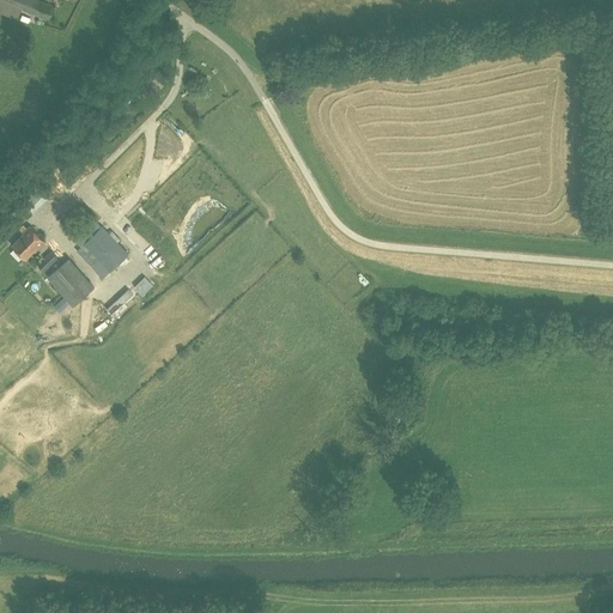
[(0,0),(0,11),(18,18),(22,10),(49,22),(55,6),(38,0),(0,0)]
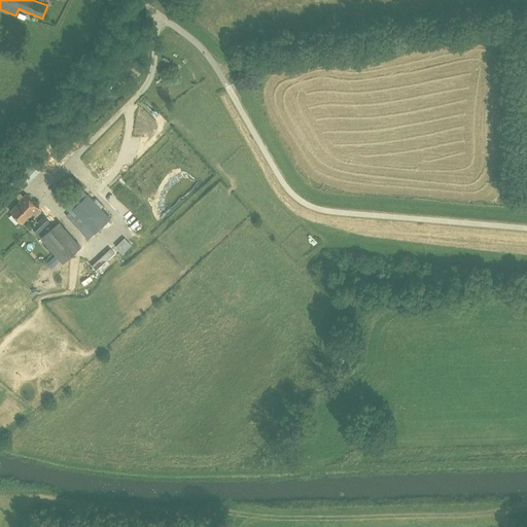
[(14,174),(23,182),(40,166),(32,156),(14,174)]
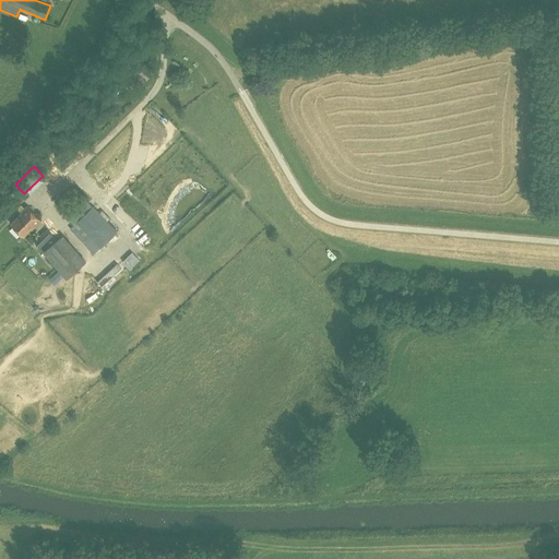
[(14,188),(11,191),(21,200),(24,197),(14,188)]
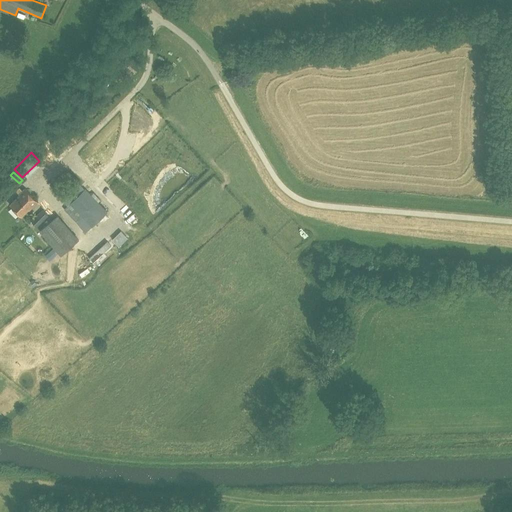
[(70,204),(71,205),(92,227),(108,212),(86,188),(76,198),(70,204)]
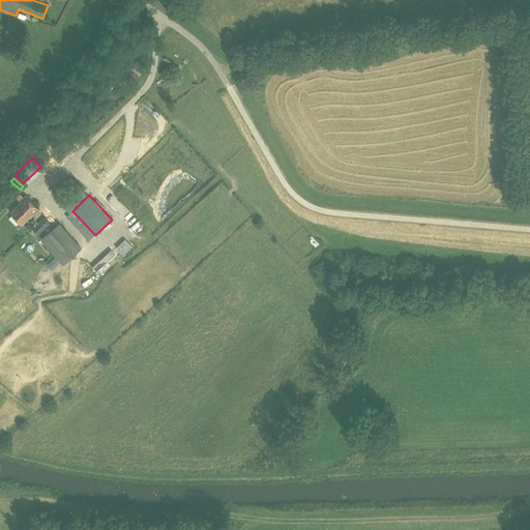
[(31,217),(39,209),(26,196),(21,202),(21,203),(11,212),(23,225),(30,217),(31,217)]
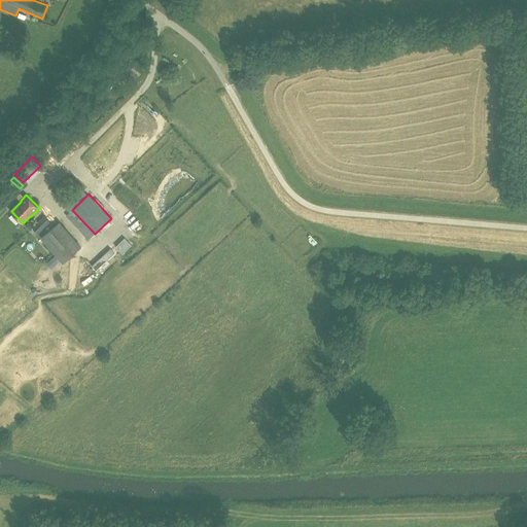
[(69,212),(72,210),(78,204),(73,198),(64,207),(69,212)]
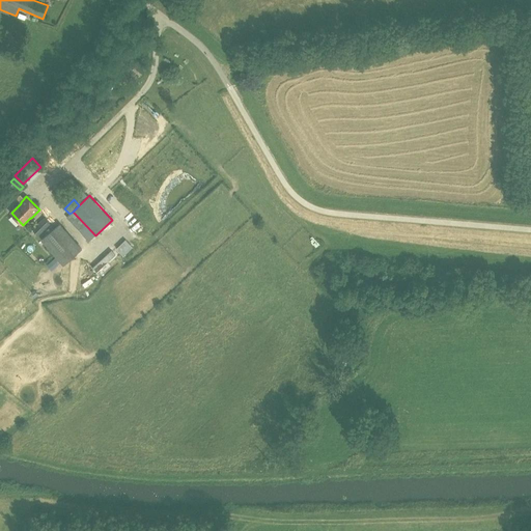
[(32,229),(39,236),(51,224),(44,217),(32,229)]
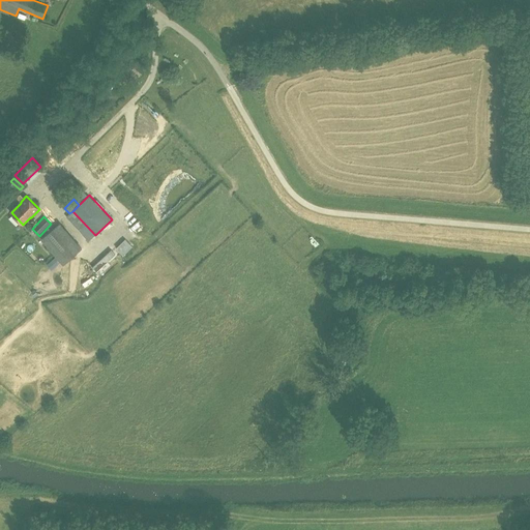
[(41,239),(63,264),(82,248),(60,223),(41,239)]
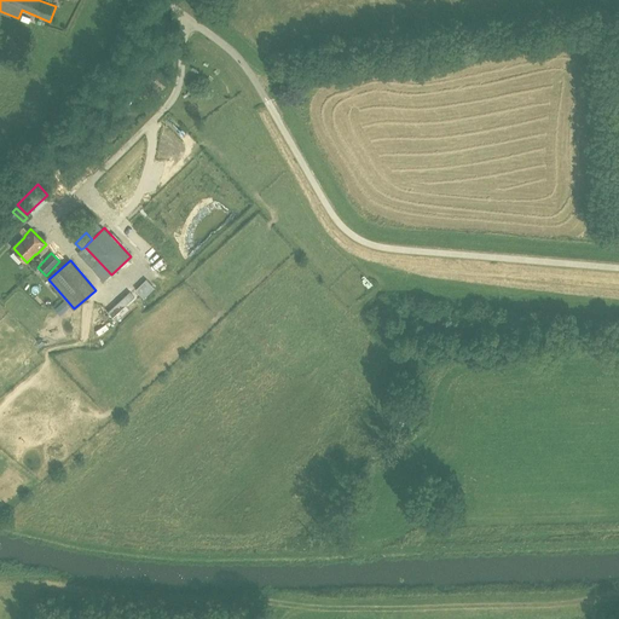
[(160,266),(148,277),(156,284),(167,275),(160,266)]
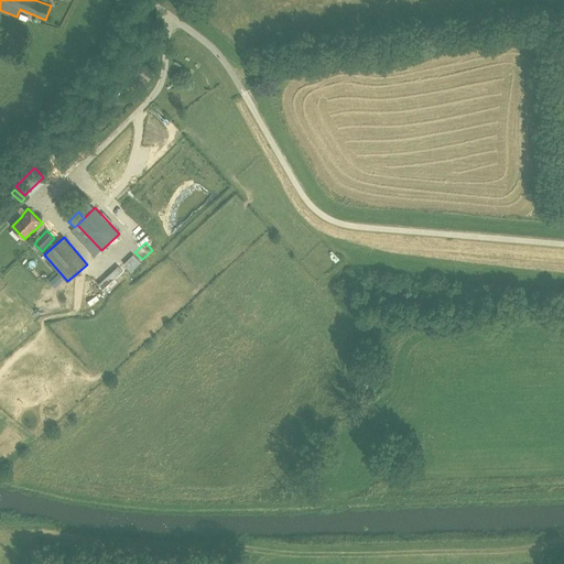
[(118,266),(98,284),(102,289),(122,270),(118,266)]
